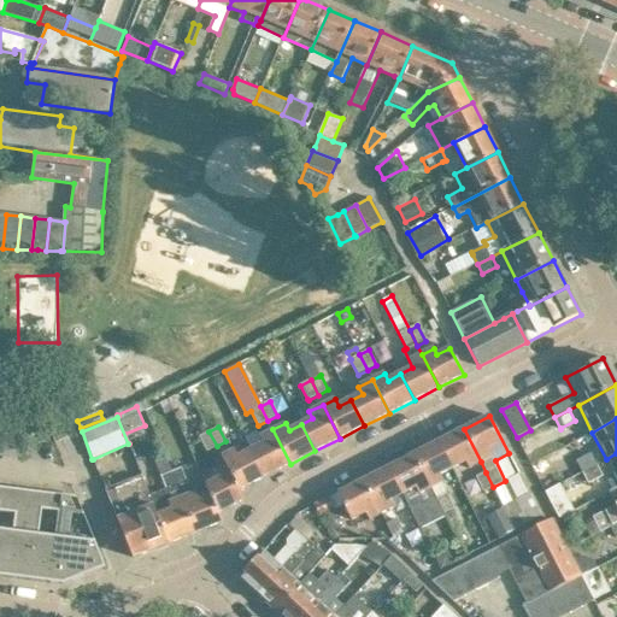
[(258,433),(246,439),(251,450),(265,476),(291,464),(272,429),(260,436),(258,433)]
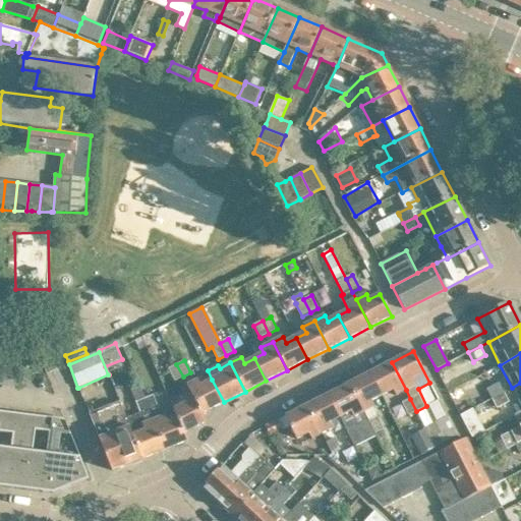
[(392,362),(370,373),(382,396),(394,390),(397,395),(406,390),(392,362)]
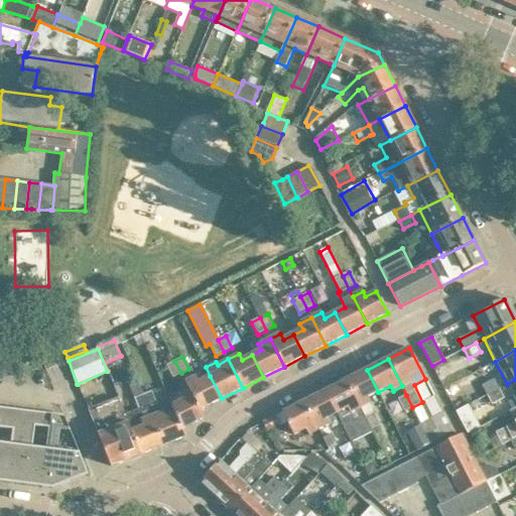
[(173,377),(181,373),(174,361),(167,365),(173,377)]
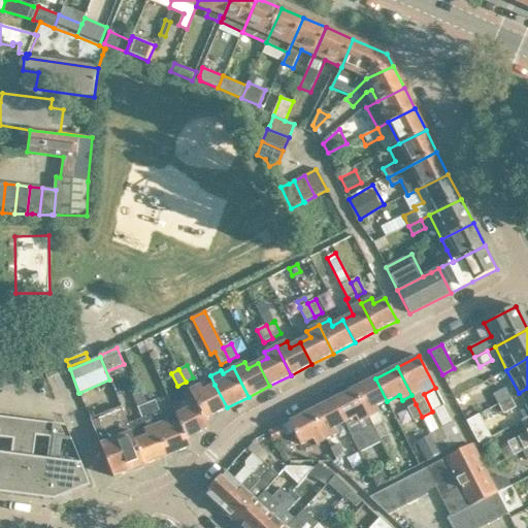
[(375,378),(354,390),(378,438),(388,434),(377,413),(380,411),(377,406),(387,401),(375,378)]
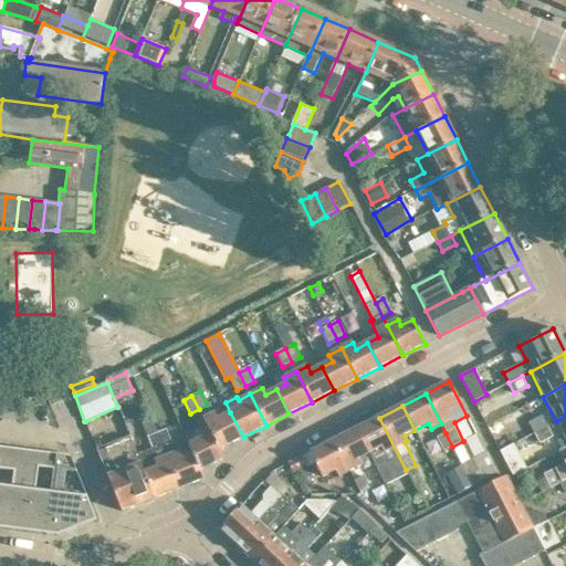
[(220,449),(243,437),(230,412),(219,418),(216,411),(203,418),(208,426),(220,449)]
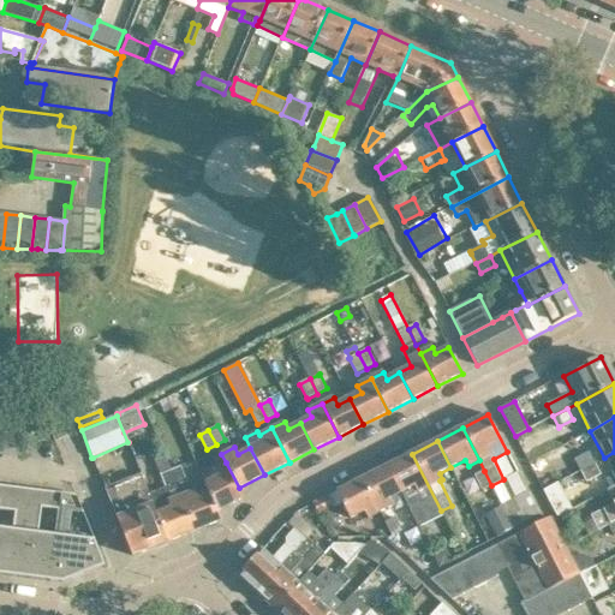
[(579,471),(593,463),(589,452),(573,459),(579,471)]
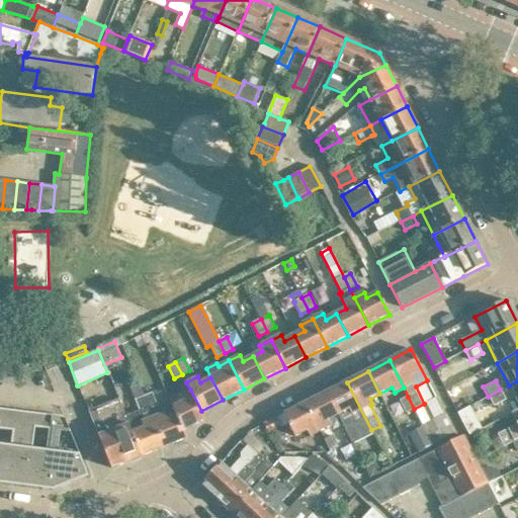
[(517,403),(517,380),(509,385),(517,403)]
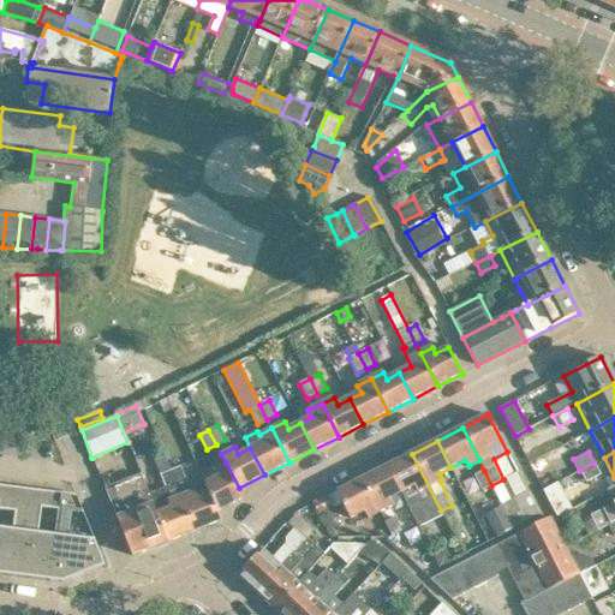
[(443,514),(442,512),(411,454),(387,466),(400,494),(418,527),(443,514)]
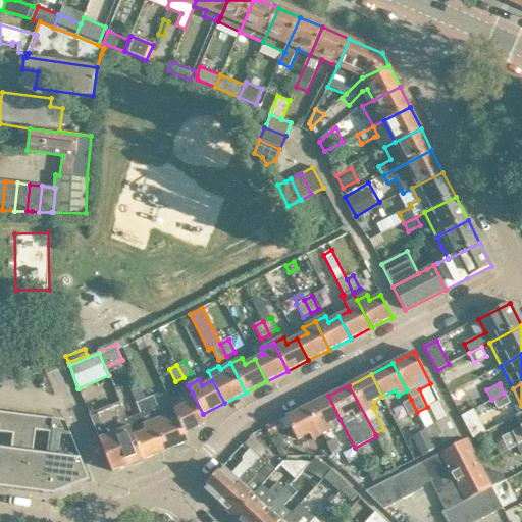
[(173,409),(177,417),(185,434),(207,422),(203,414),(192,393),(181,398),(185,405),(173,409)]
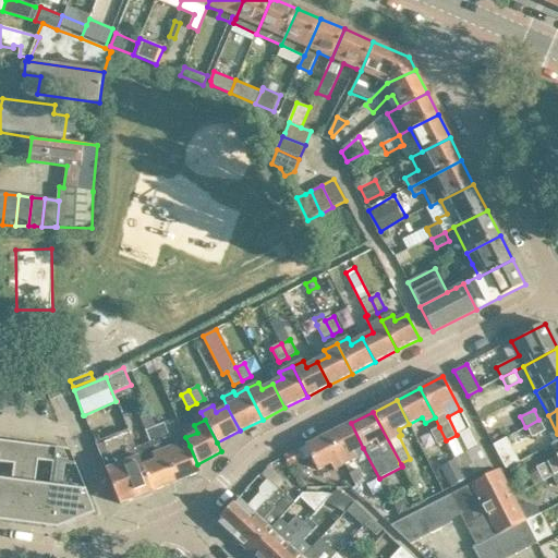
[(545,432),(538,420),(525,427),(532,438),(545,432)]
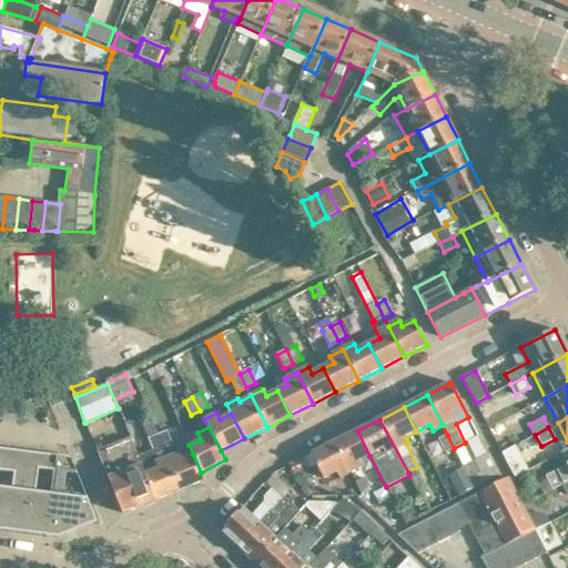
[(334,443),(350,474),(363,467),(359,460),(369,456),(357,430),(334,443)]
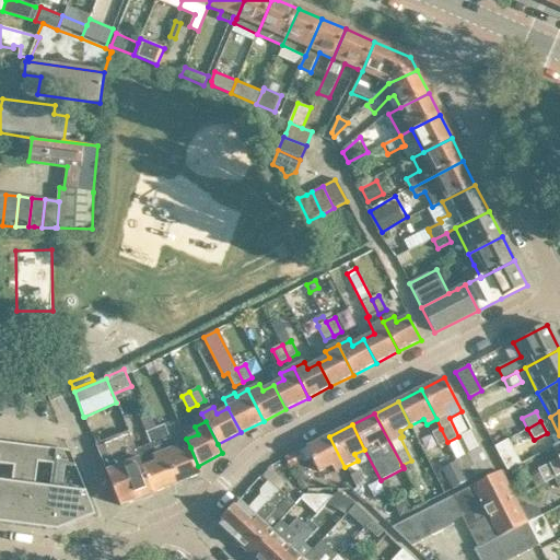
[(155,429),(161,443),(170,440),(164,426),(155,429)]
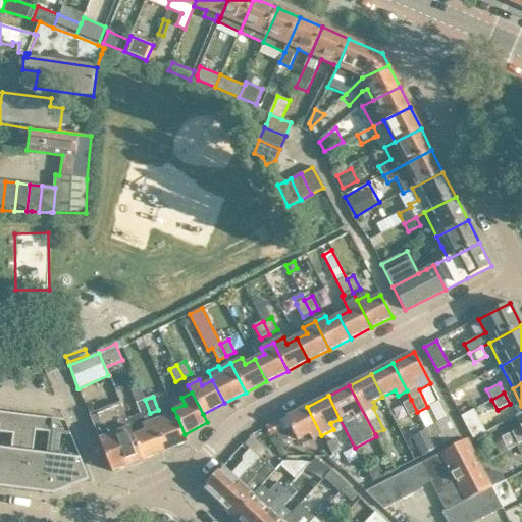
[(141,414),(125,420),(142,461),(148,458),(164,452),(153,420),(150,413),(145,400),(137,404),(141,414)]
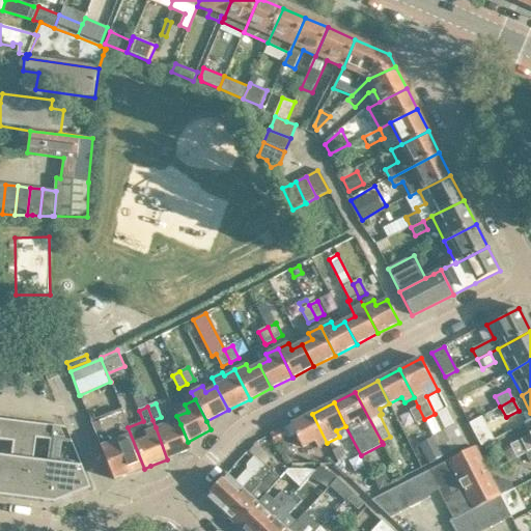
[(417,424),(425,420),(424,419),(418,407),(410,412),(417,424)]
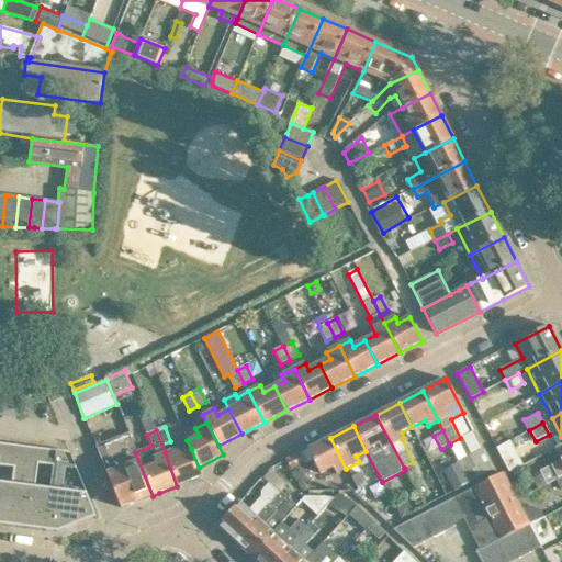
[(121,508),(153,496),(135,452),(128,434),(96,447),(121,508)]
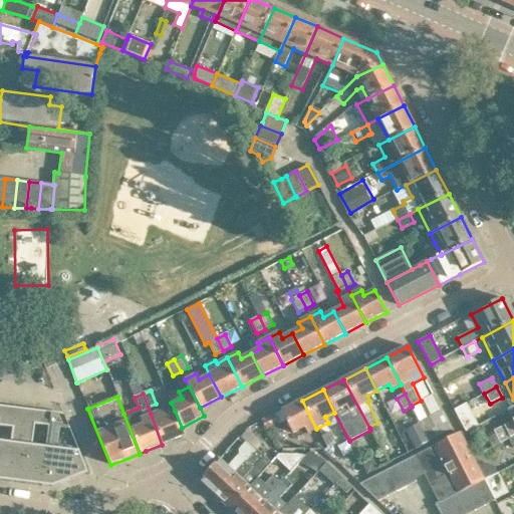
[(302,401),(281,412),(292,434),(304,428),(307,433),(316,429),(302,401)]
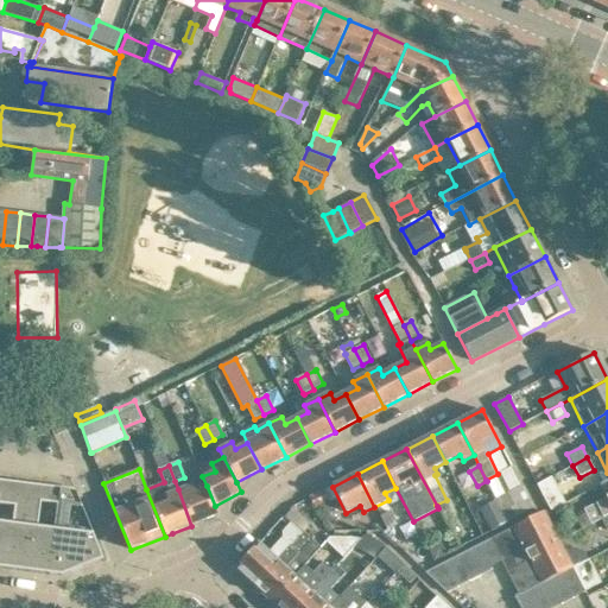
[(550,476),(536,483),(550,510),(564,502),(550,476)]
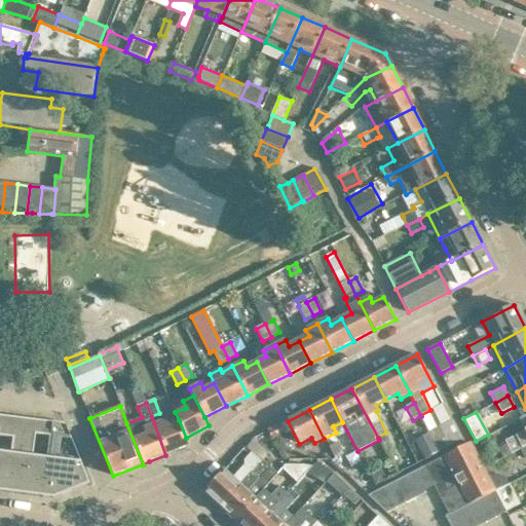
[(1,415),(0,420),(0,436),(13,438),(11,453),(0,451),(0,491),(16,494),(27,419),(1,415)]
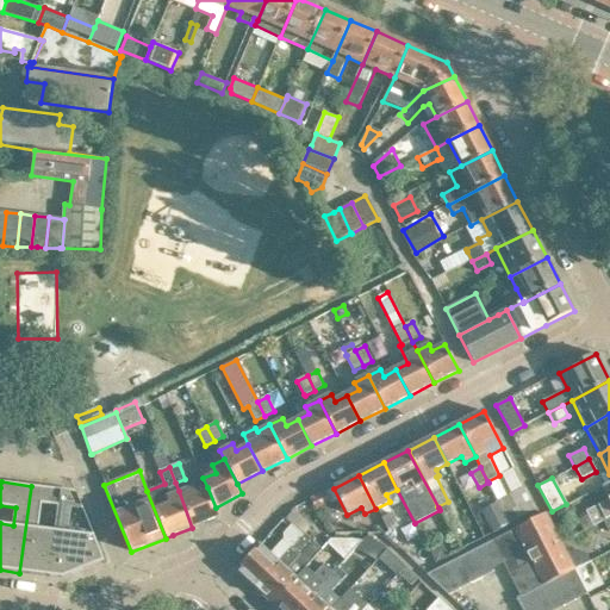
[(603,522),(609,518),(609,483),(602,487),(609,500),(584,514),(591,528),(603,522)]
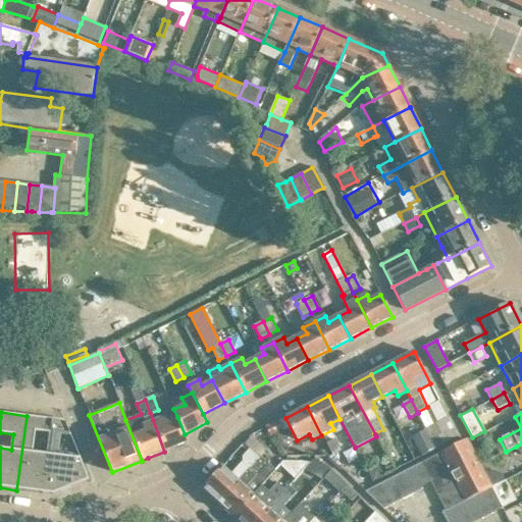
[(52,419),(27,416),(16,490),(43,493),(48,455),(34,453),(37,431),(50,433),(52,419)]
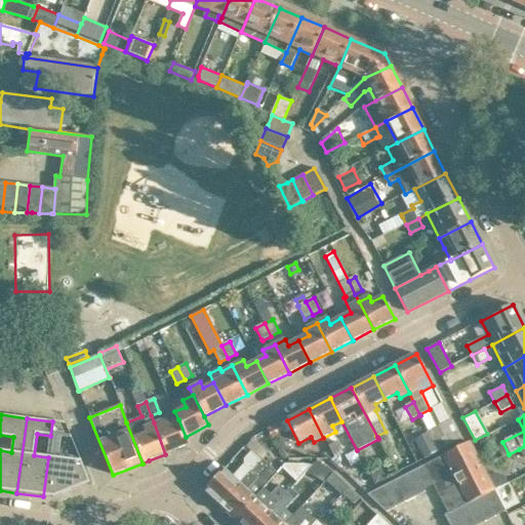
[(189,445),(186,437),(178,419),(166,425),(164,418),(154,422),(165,454),(189,445)]
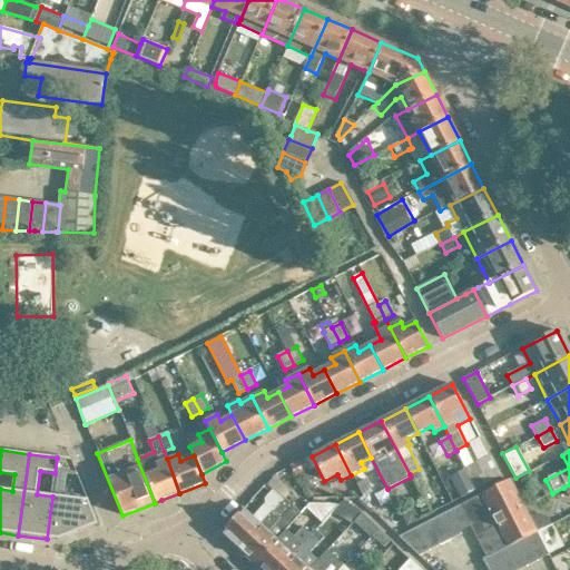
[(475,461),(464,467),(465,470),(477,490),(500,478),(488,454),(475,461)]
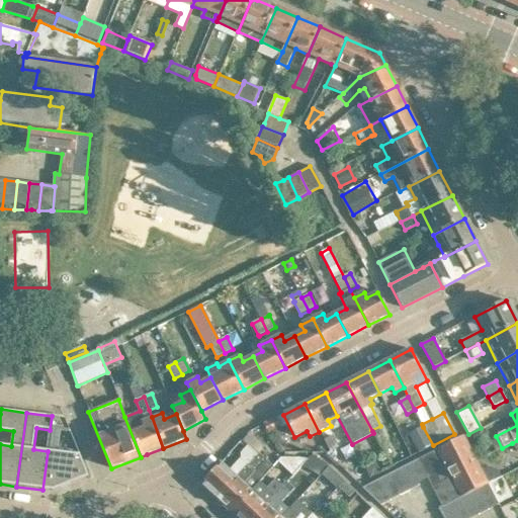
[(88,477),(80,455),(58,452),(61,431),(70,432),(64,417),(52,416),(50,430),(48,451),(42,490),(53,492),(88,477)]
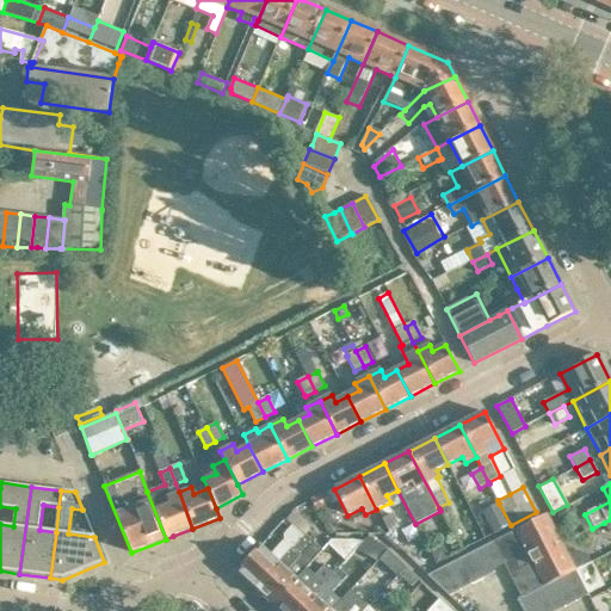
[(329,503),(325,494),(312,501),(316,511),(329,503)]
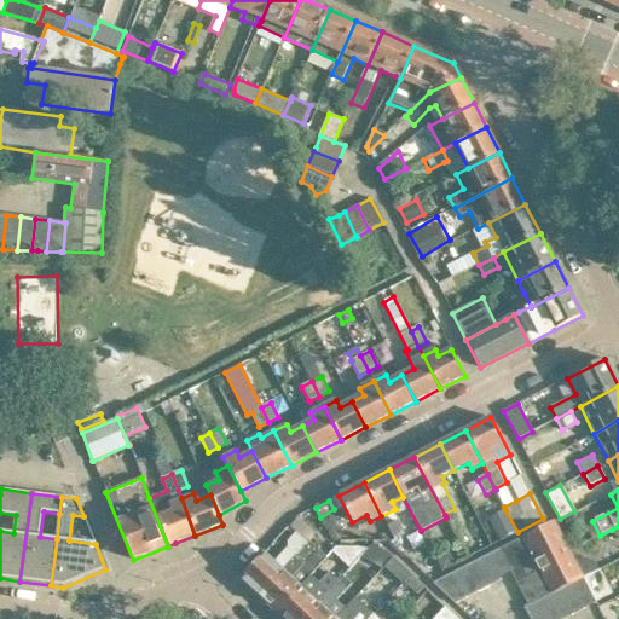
[(501,541),(518,532),(505,510),(490,519),(501,541)]
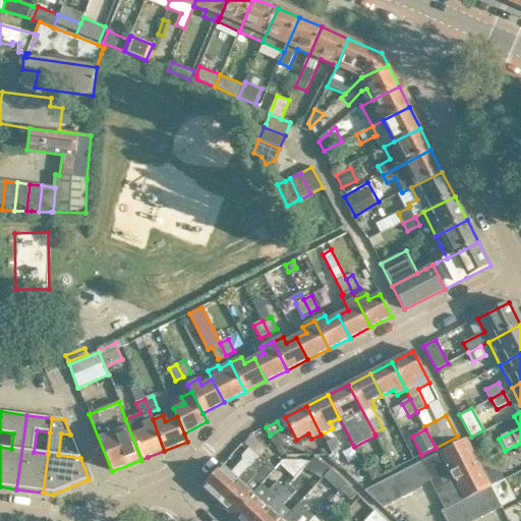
[(328,443),(334,454),(341,450),(335,439),(328,443)]
